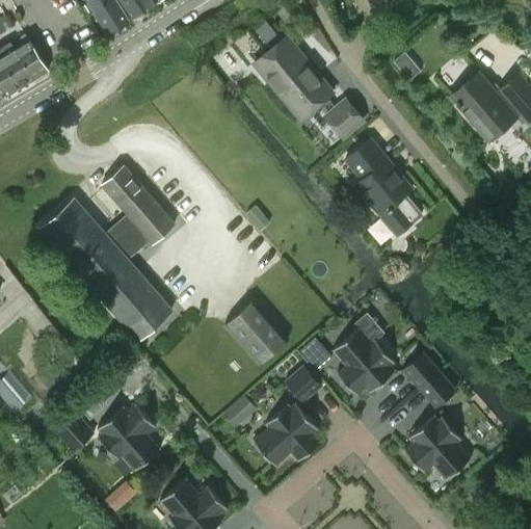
[(108,35),(130,22),(115,0),(86,0),(89,4),(94,11),(108,35)]
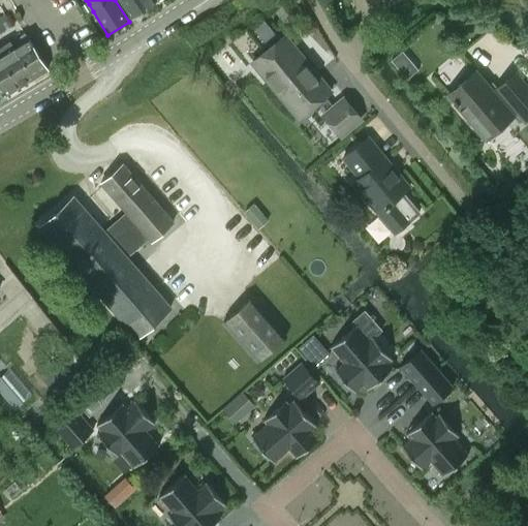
[(119,0),(132,20),(154,5),(150,0),(119,0)]
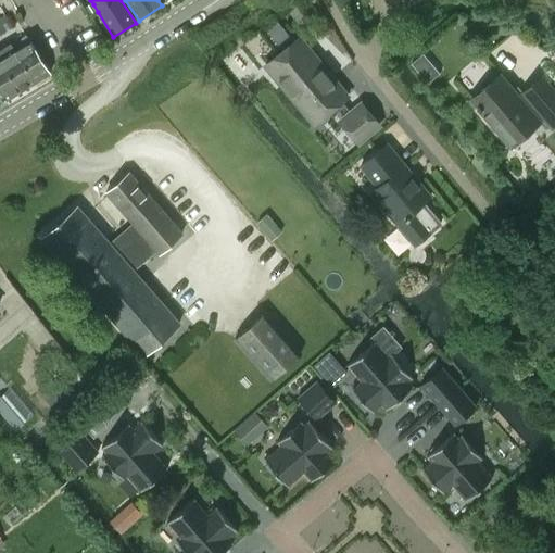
[(93,4),(85,10),(90,17),(98,12),(93,4)]
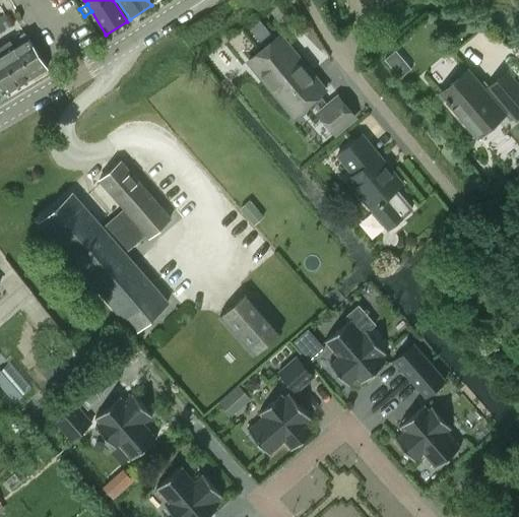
[(0,29),(2,34),(12,27),(6,16),(0,19),(0,29)]
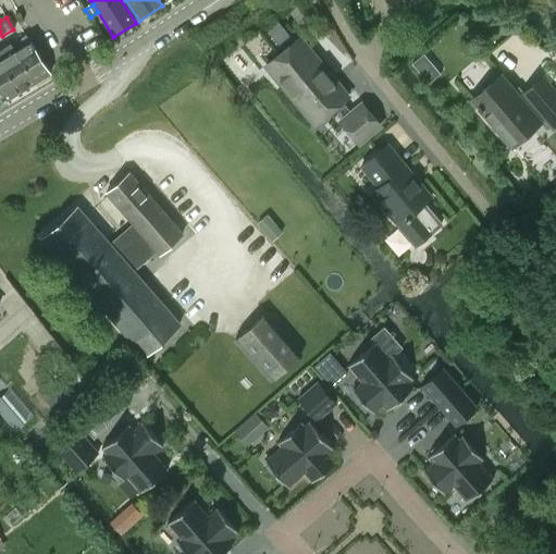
[(280,26),(269,34),(279,46),(289,37),(280,26)]
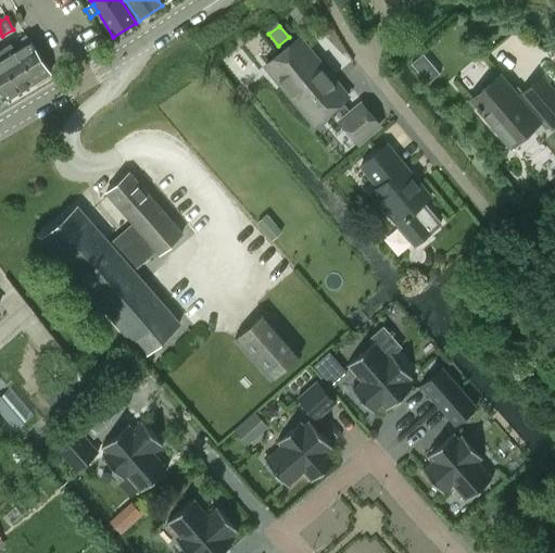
[(32,45),(30,45),(26,37),(21,40),(25,48),(16,53),(36,85),(50,76),(32,45)]
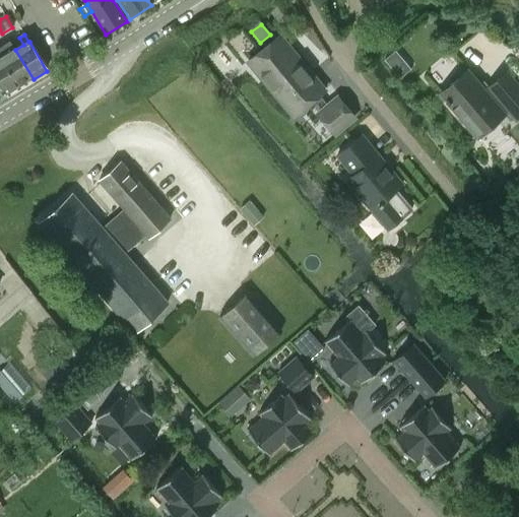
[(295,118),(325,92),(279,38),(249,63),(295,118)]
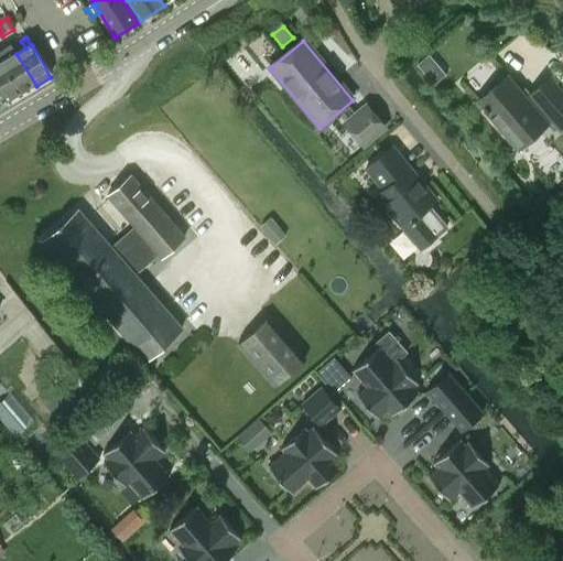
[(36,86),(17,54),(12,47),(0,54),(0,61),(21,96),(36,86)]
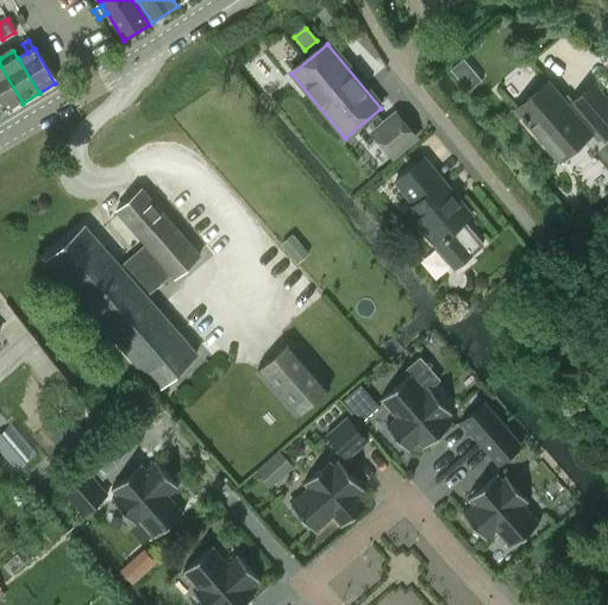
[(0,102),(6,113),(23,104),(0,65),(0,102)]
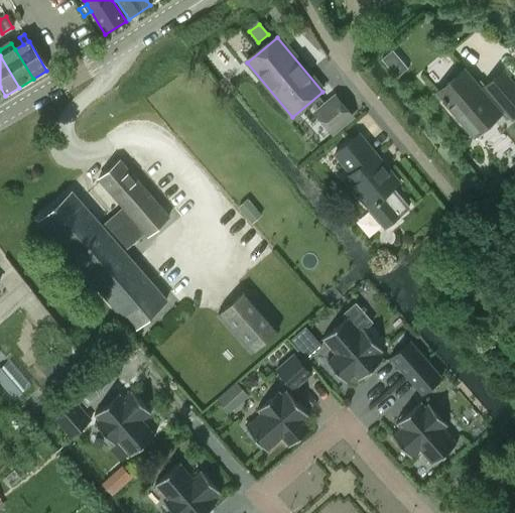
[(514,87),(504,74),(482,92),(465,72),(437,96),(474,138),(505,112),(512,121),(514,118),(514,87)]
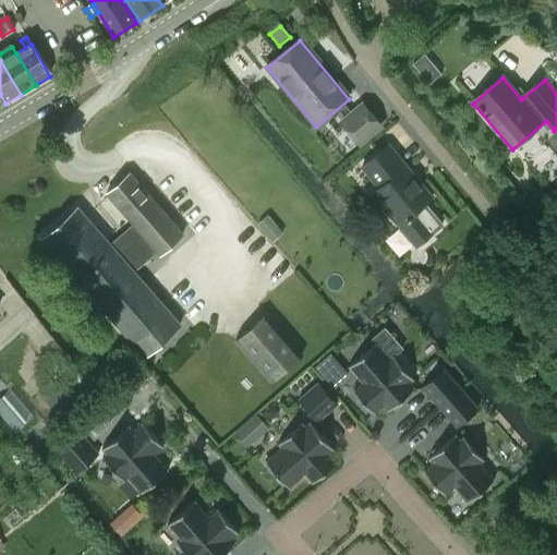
[(360,146),(382,128),(363,106),(341,124),(360,146)]
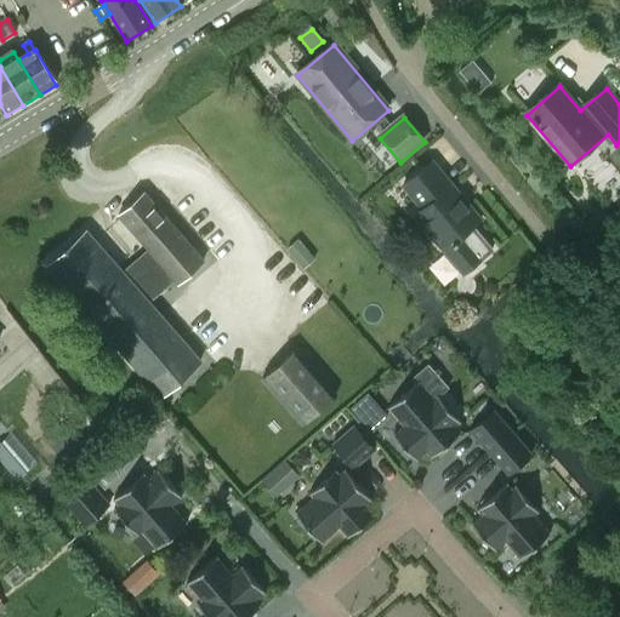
[(473,229),(482,222),(433,164),(403,188),(422,211),(415,218),(464,276),(493,252),(473,229)]
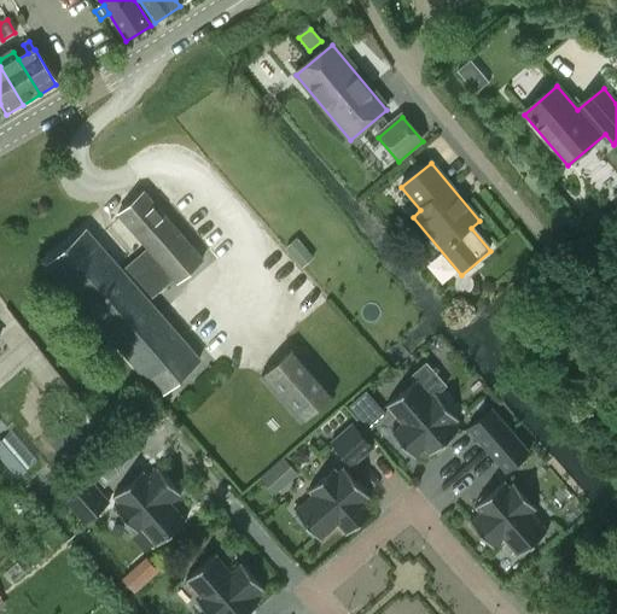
[(178,284),(203,262),(144,194),(118,216),(147,251),(135,262),(162,292),(175,281),(178,284)]
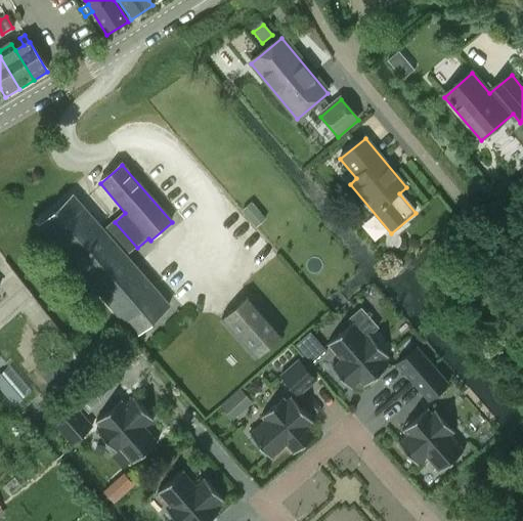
[(115,222),(103,231),(74,198),(40,227),(135,337),(170,306),(127,258),(137,248),(115,222)]
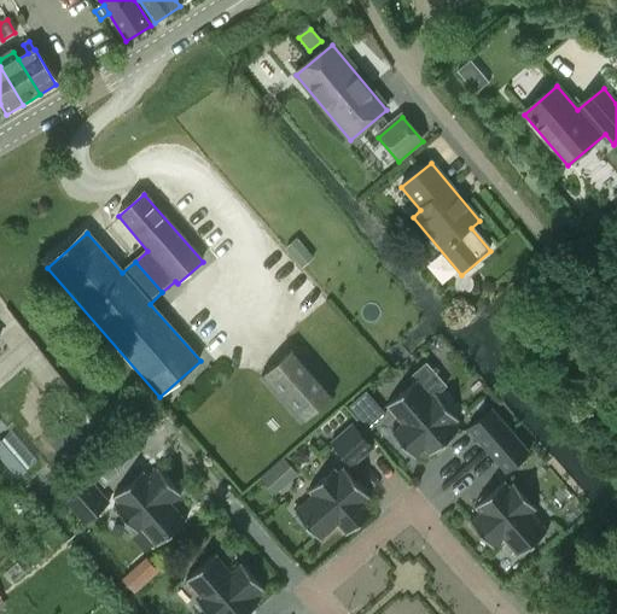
[(314,261),(298,241),(287,251),(303,270),(314,261)]
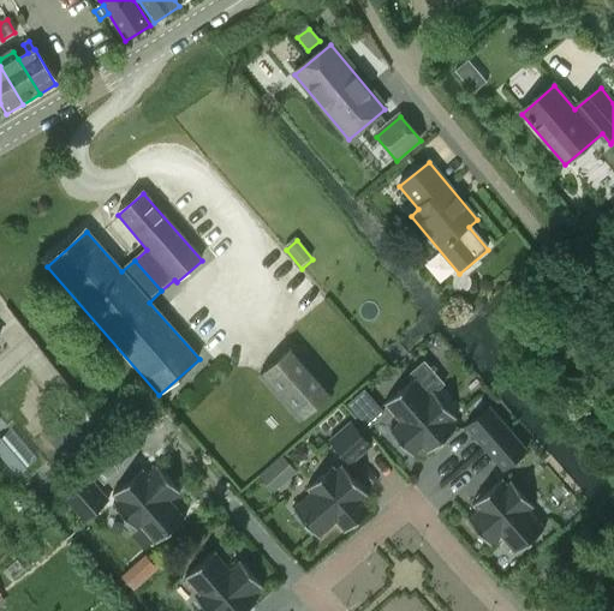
[(299,423),(334,393),(294,348),(260,378),(299,423)]
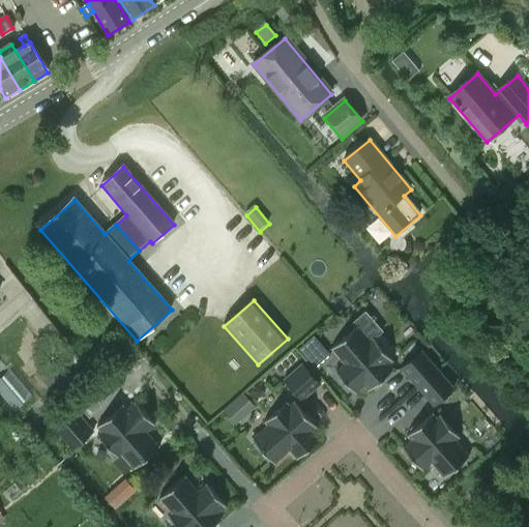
[(358,327),(345,339),(331,350),(332,351),(333,351),(346,366),(338,372),(338,371),(336,372),(356,396),(357,394),(357,393),(364,387),(368,391),(369,392),(394,370),(393,369),(393,370),(381,355),(383,352),(384,353),(385,352),(364,329),(363,330),(364,330),(361,333),(358,329),(358,328),(358,327)]
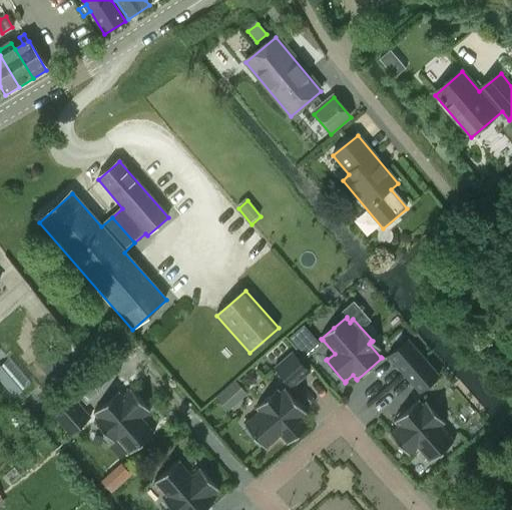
[(304,329),(292,339),(308,357),(320,347),(304,329)]
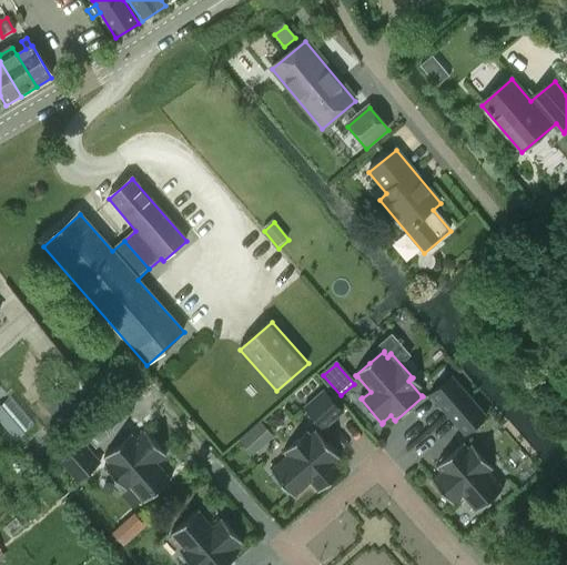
[(447,417),(469,397),(452,377),(431,396),(447,417)]
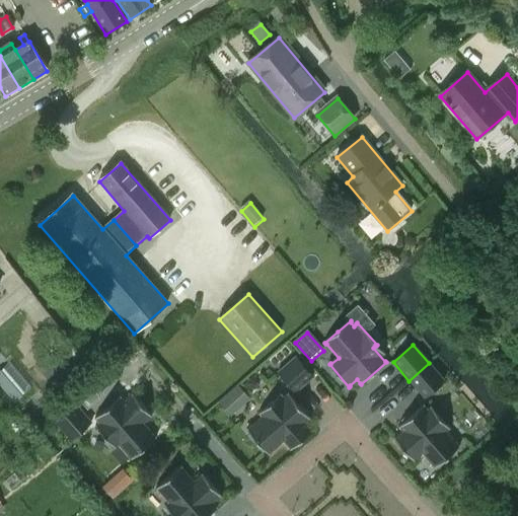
[(49,356),(34,367),(52,389),(66,377),(49,356)]
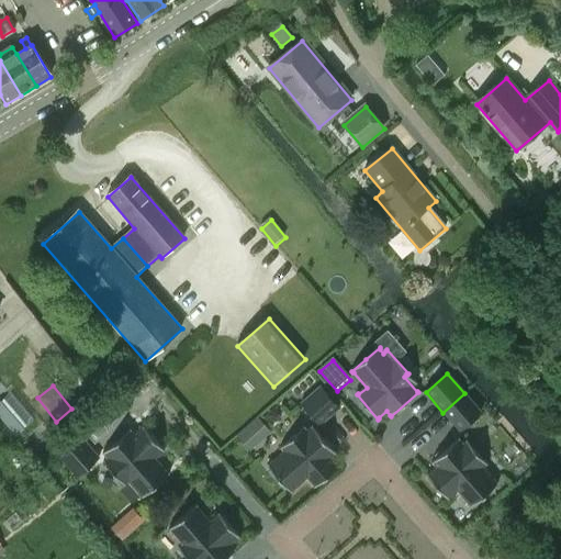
[(323,387),(307,399),(302,403),(320,425),(340,409),(323,387)]
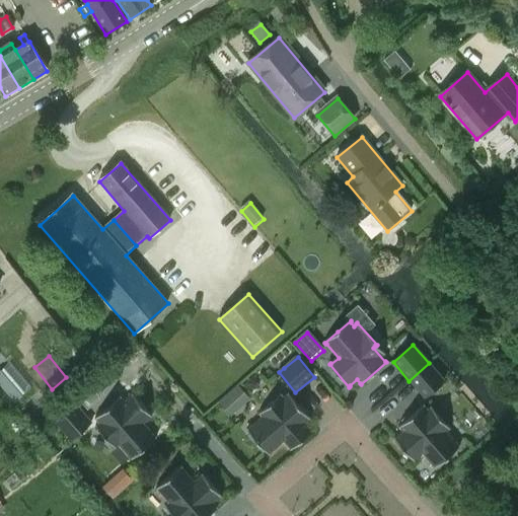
[(429,363),(409,381),(425,399),(445,382),(429,363)]
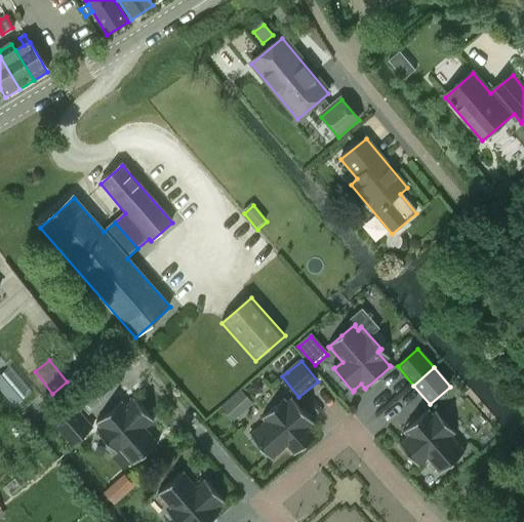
[(0,375),(0,374),(0,390),(13,406),(22,400),(0,375)]
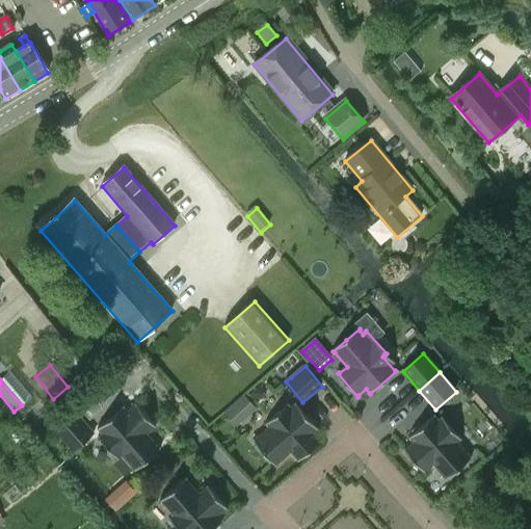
[(22,405),(17,410),(26,422),(41,411),(29,398),(22,405)]
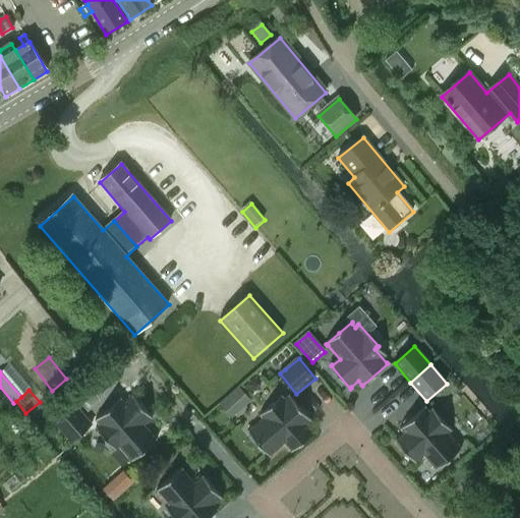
[(121,399),(97,419),(96,421),(97,422),(97,421),(101,425),(98,428),(97,427),(96,428),(116,451),(117,450),(116,450),(119,447),(131,461),(131,462),(131,463),(158,441),(157,440),(156,440),(143,425),(152,419),(152,420),(153,419),(133,396),(132,397),(133,398),(125,404),(121,400),(122,400),(121,399)]
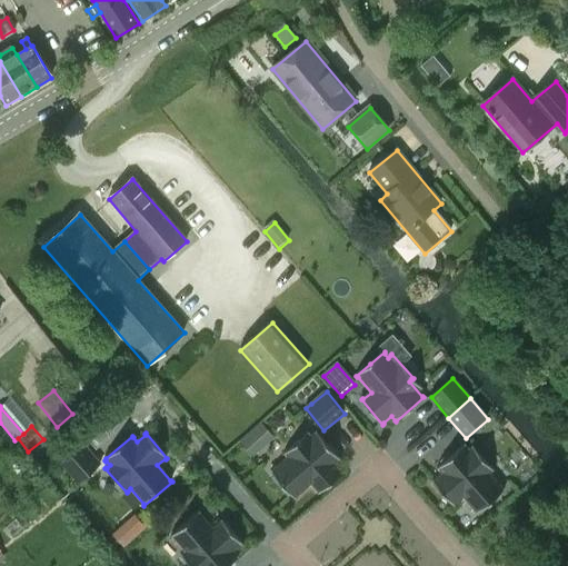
[(288,458),(279,466),(272,472),(272,470),(271,472),(296,500),(297,499),(296,498),(311,485),(319,494),(318,494),(319,495),(344,474),(344,473),(342,473),(335,465),(339,460),(340,462),(341,460),(317,433),(316,433),(316,434),(311,437),(309,435),(310,434),(309,433),(284,455),(285,456),(286,455),(288,458)]
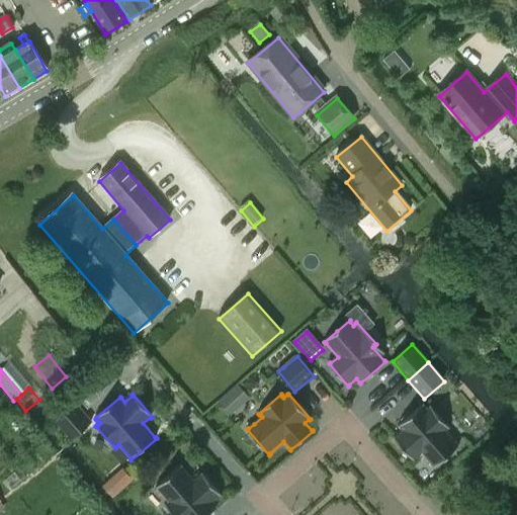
[(57,420),(55,422),(71,441),(92,423),(83,413),(79,408),(76,404),(57,420)]
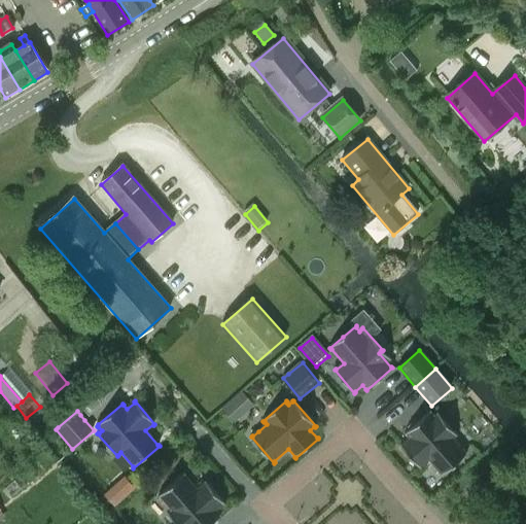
[(431,412),(418,423),(405,434),(406,435),(407,435),(410,440),(402,446),(401,446),(400,446),(421,469),(422,468),(421,467),(428,461),(442,476),(441,476),(442,477),(467,454),(466,453),(466,454),(454,440),(456,437),(457,438),(458,437),(437,414),(436,415),(437,415),(434,418),(431,414),(431,413),(431,412)]
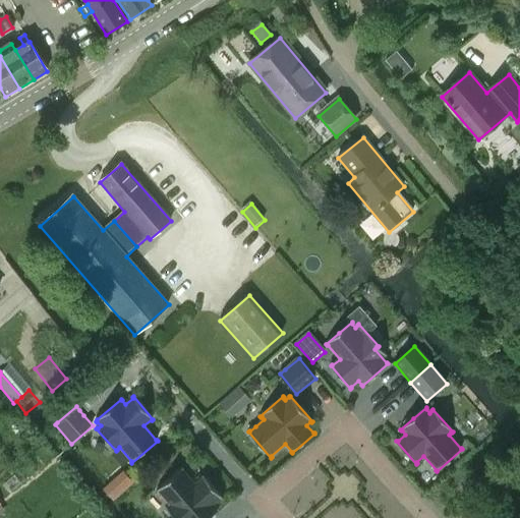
[(183,469),(172,478),(157,492),(158,493),(159,492),(171,506),(168,509),(167,508),(166,509),(173,517),(211,517),(219,511),(218,510),(214,506),(222,500),(222,501),(223,500),(204,476),(203,477),(203,478),(195,484),(183,470),(183,469)]
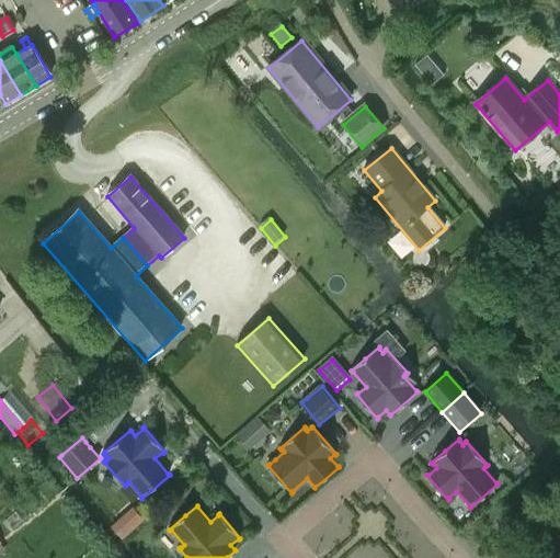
[(123,542),(128,537),(145,523),(136,513),(120,527),(114,532),(123,542)]
